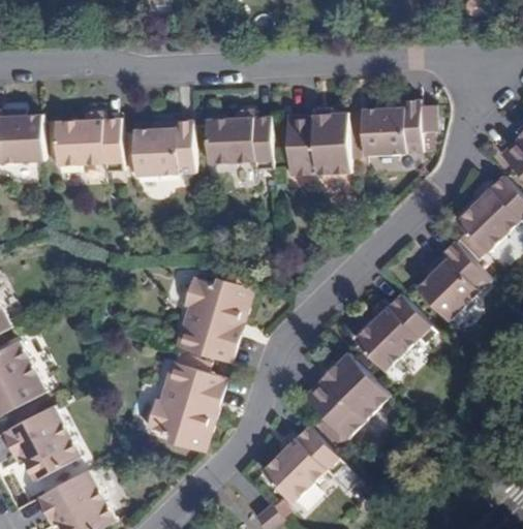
[(377,112),(360,112),(362,157),(424,154),(423,137),(422,109),(421,102),(392,102),(393,111),(377,112)]
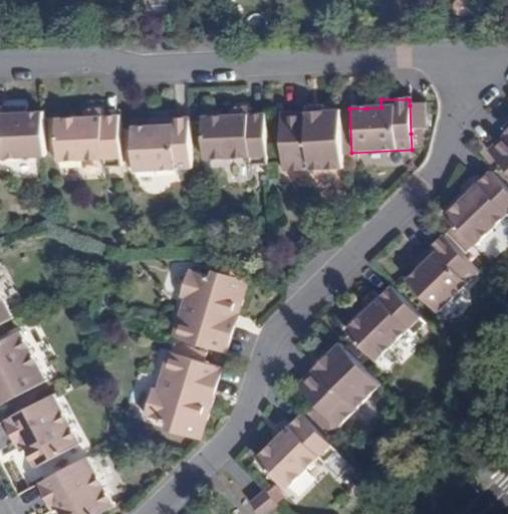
[(365,100),(366,108),(382,107),(381,99),(365,100)]
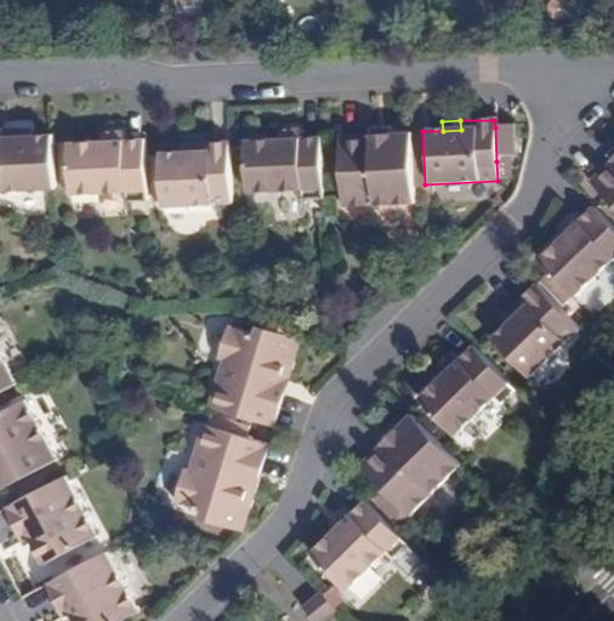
[(495,127),(496,161),(513,160),(512,126),(495,127)]
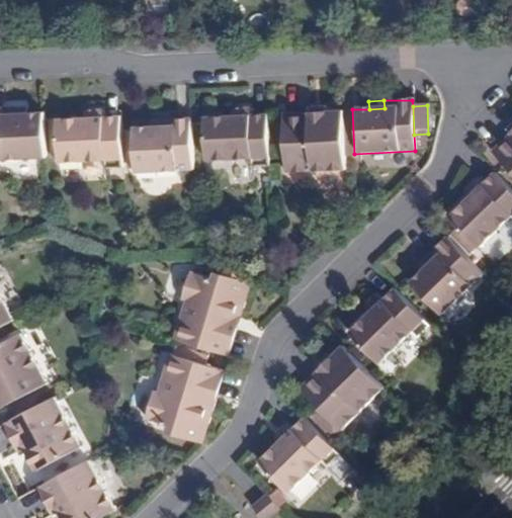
[(0,157),(41,157),(39,112),(23,113),(9,113),(8,106),(0,107),(0,157)]
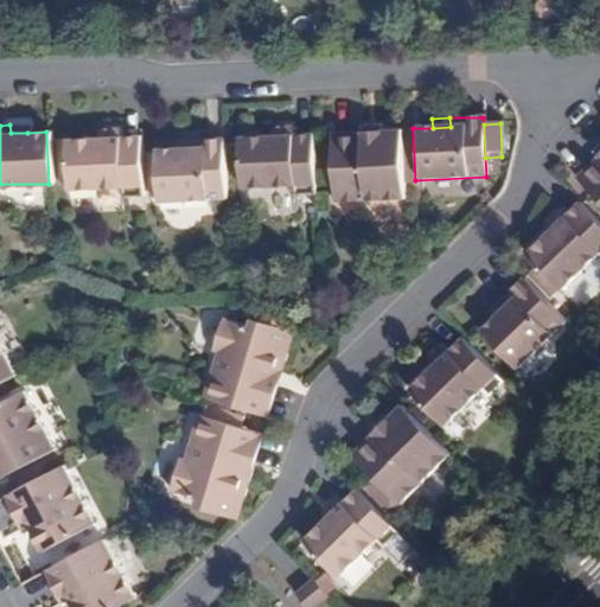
[(342,125),(342,132),(342,141),(362,140),(363,132),(362,125),(342,125)]
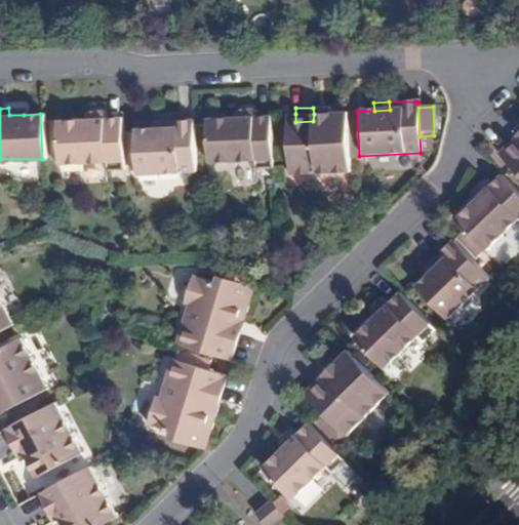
[(230,117),(250,116),(249,109),(230,109),(230,117)]
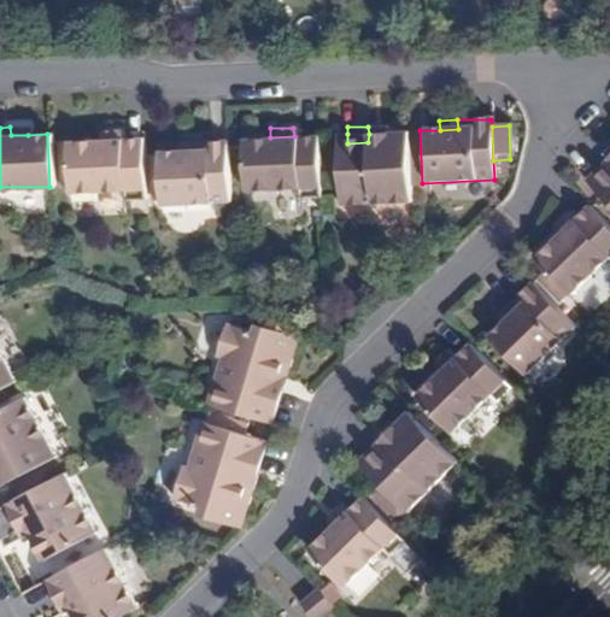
[(97,140),(119,139),(118,129),(97,129),(97,140)]
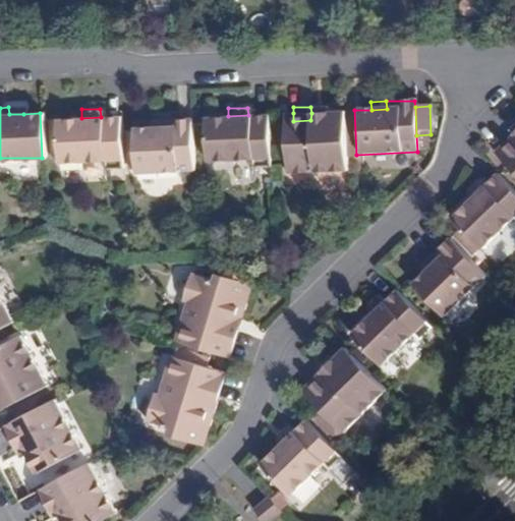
[(293,113),(265,114),(268,168),(268,174),(328,171),(327,159),(337,158),(336,130),(327,131),(325,112),(311,113),(310,120),(293,121),(293,113)]
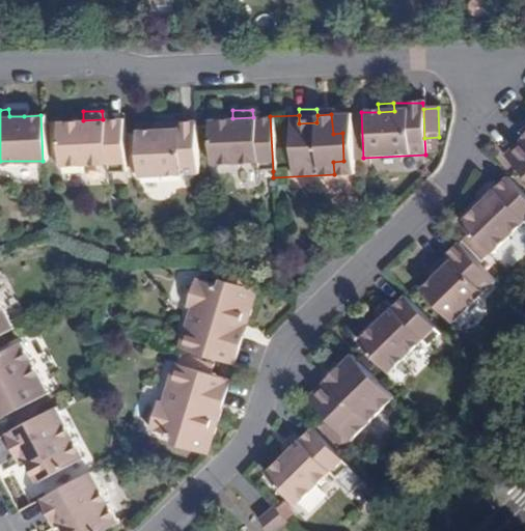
[(333,134),(342,133),(341,114),(331,114),(333,134)]
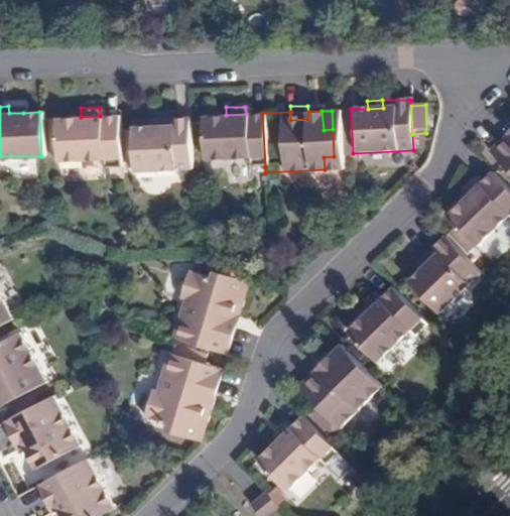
[(265,166),(262,113),(246,114),(226,115),(201,116),(203,160),(248,157),(249,166),(265,166)]
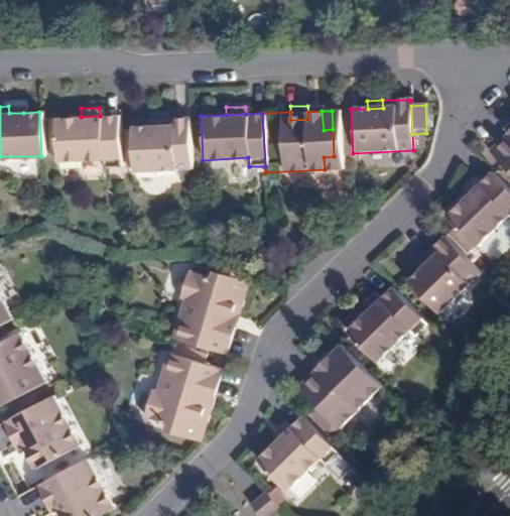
[(118,167),(116,115),(100,116),(81,117),(54,118),(54,123),(55,154),(56,161),(102,160),(102,168),(118,167)]
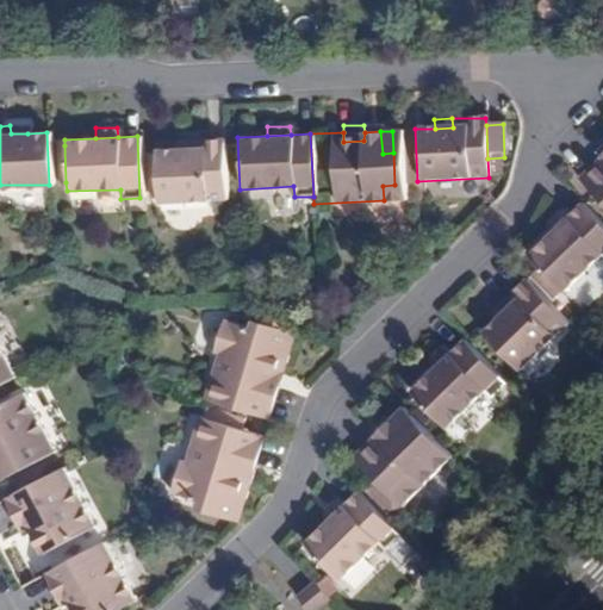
[(223,200),(221,138),(191,141),(191,150),(172,150),(154,150),(155,204),(223,200)]
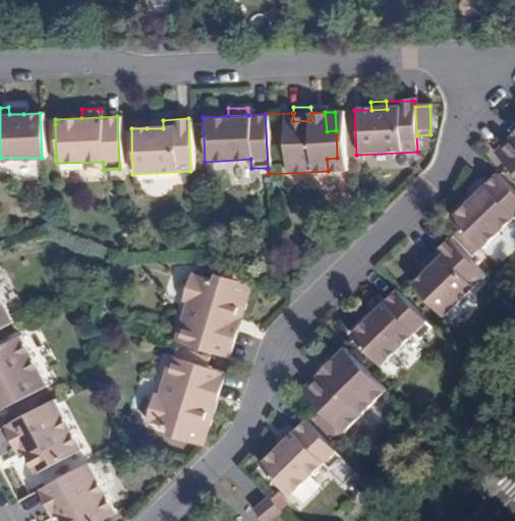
[(163,128),(163,120),(147,121),(147,128),(163,128)]
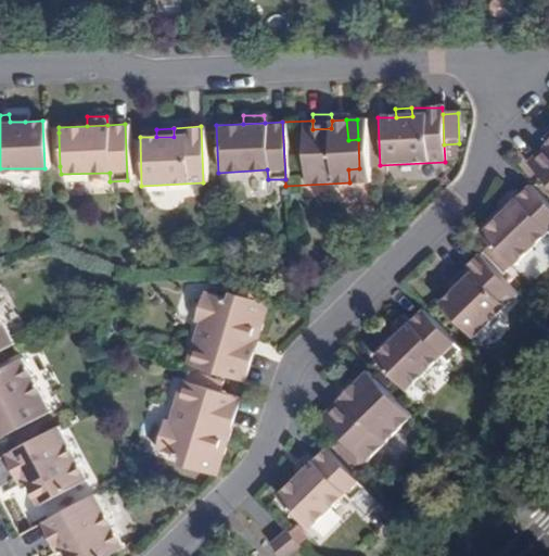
[(548,148),(548,128),(539,138),(544,143),(548,149),(548,148)]
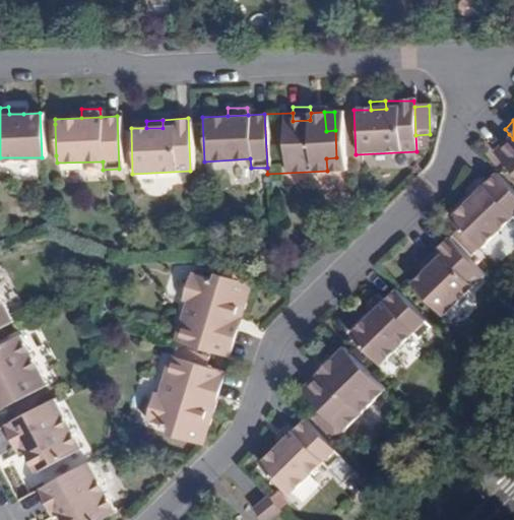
[(47,156),(56,155),(55,124),(46,124),(47,156)]
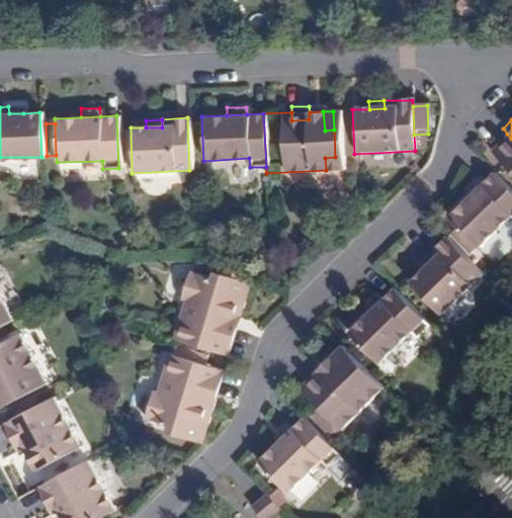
[(511,138),(511,139),(507,134),(489,152),(511,175),(511,138)]
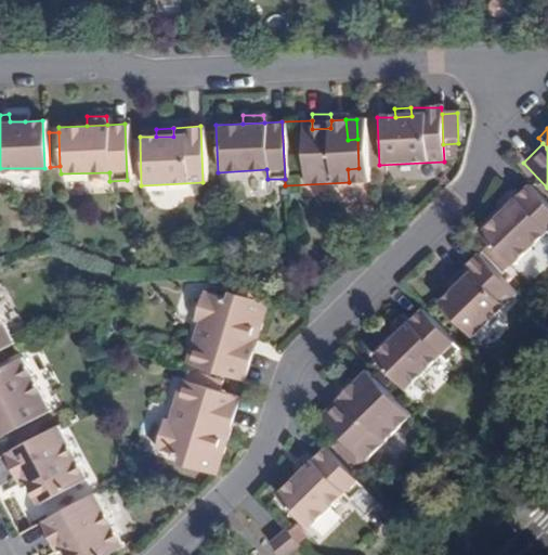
[(547,208),(524,185),(512,197),(497,211),(477,233),(509,267),(544,231),(547,234),(547,208)]
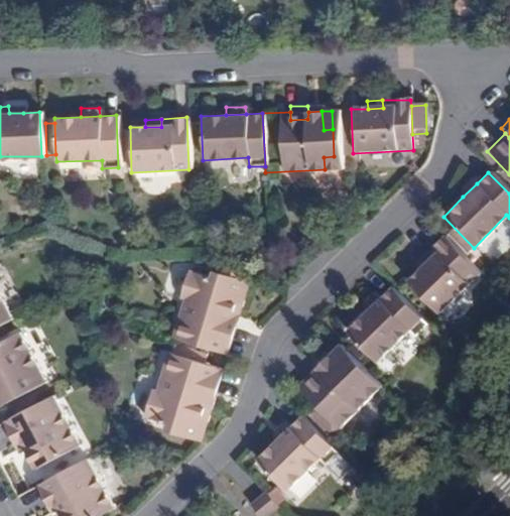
[(463,197),(477,183),(470,177),(458,190),(463,197)]
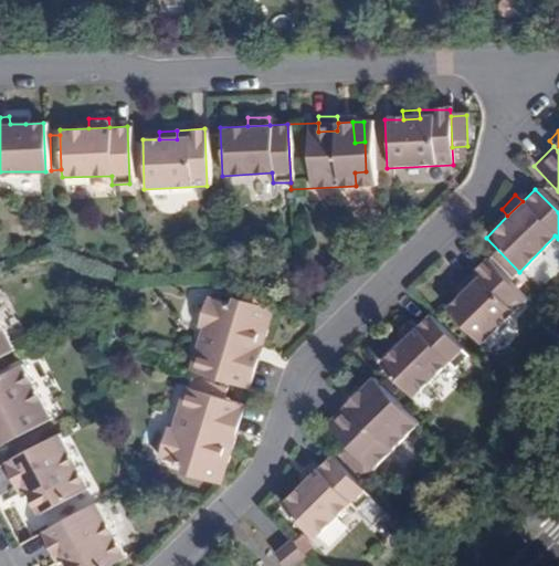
[(525,300),(485,260),(465,280),(470,286),(456,297),(444,310),(478,344),(525,300)]
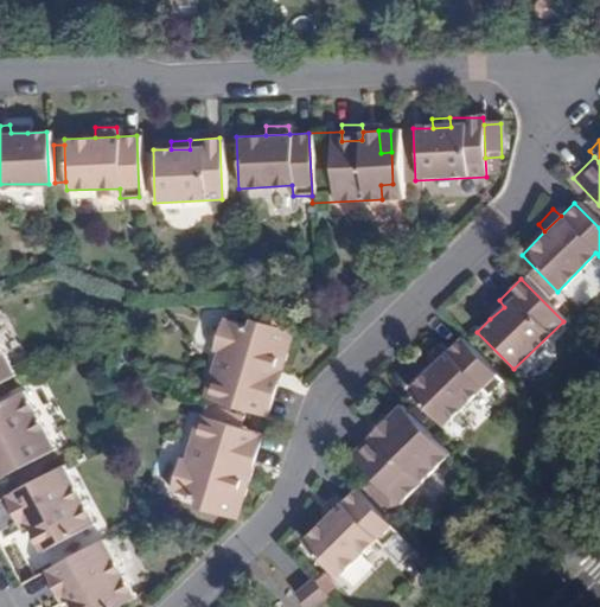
[(504,307),(499,300),(485,313),(490,319),(504,307)]
